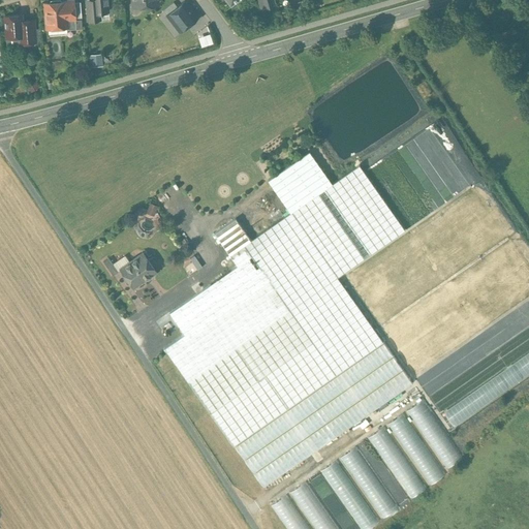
[(106,0),(92,0),(93,6),(94,21),(100,20),(100,12),(109,12),(106,0)]
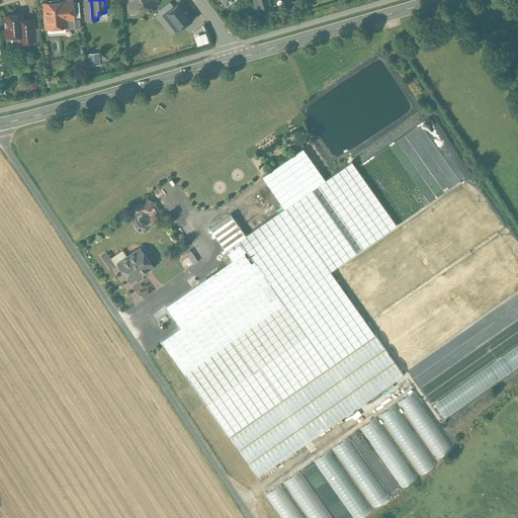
[(130,0),(131,5),(133,7),(137,6),(140,9),(144,8),(146,6),(152,5),(155,2),(154,0),(130,0)]
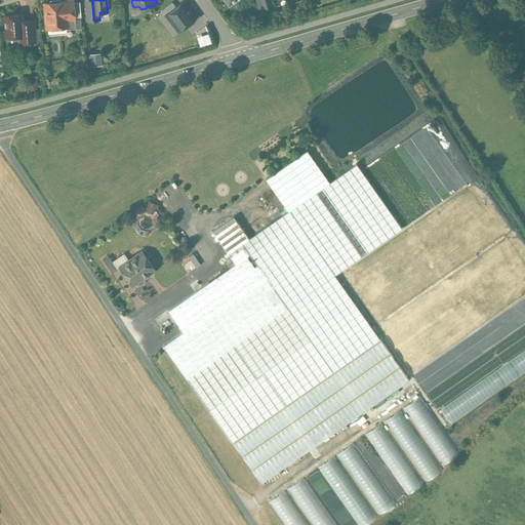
[(269,0),(260,0),(261,3),(257,5),(259,10),(272,7),(269,0)]
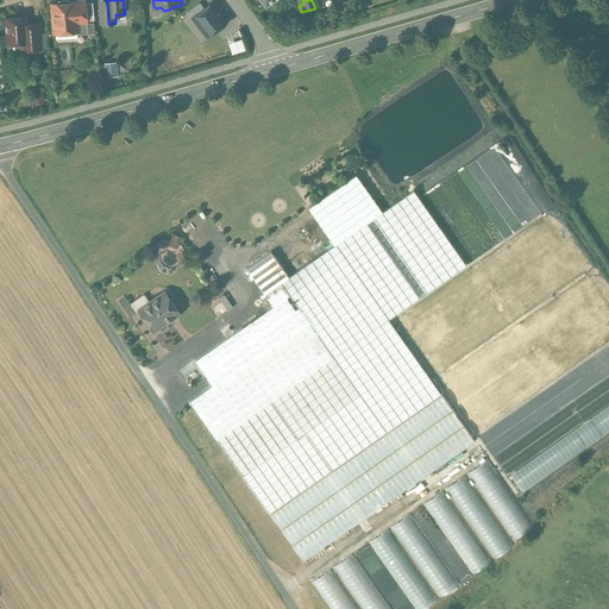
[(85,1),(74,2),(75,11),(76,11),(76,22),(87,20),(85,2),(85,1)]
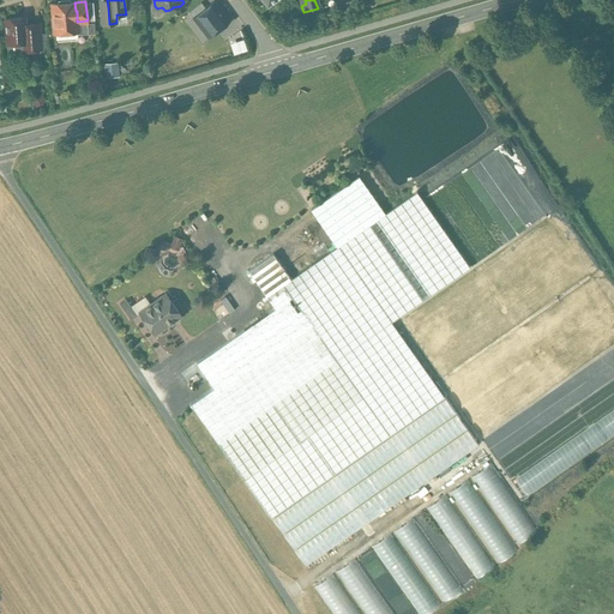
[(74,2),(52,4),(54,34),(78,32),(78,29),(88,28),(88,22),(88,20),(77,22),(77,11),(76,11),(74,2)]
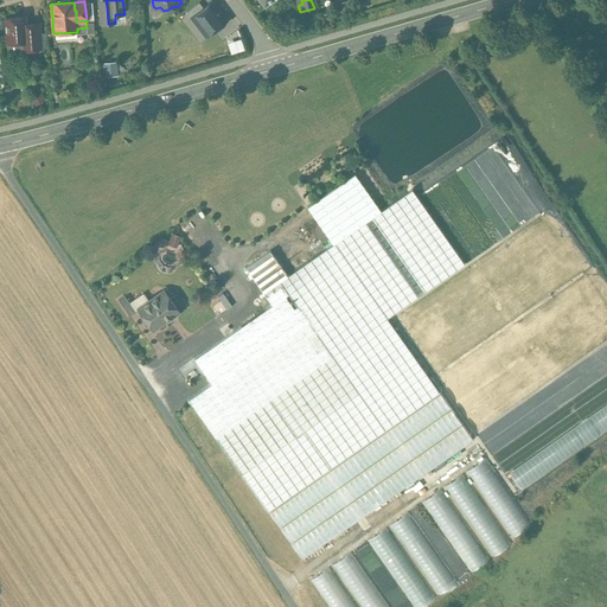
[(212,2),(192,18),(206,37),(227,21),(212,2)]
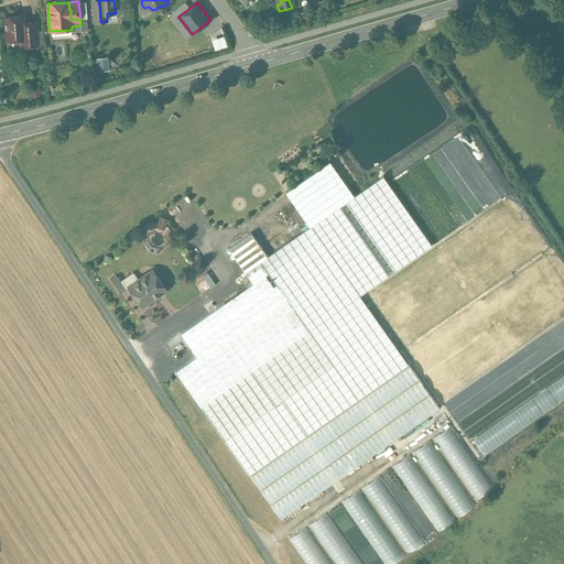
[(23,15),(4,18),(7,41),(20,40),(24,39),(23,23),(23,15)]
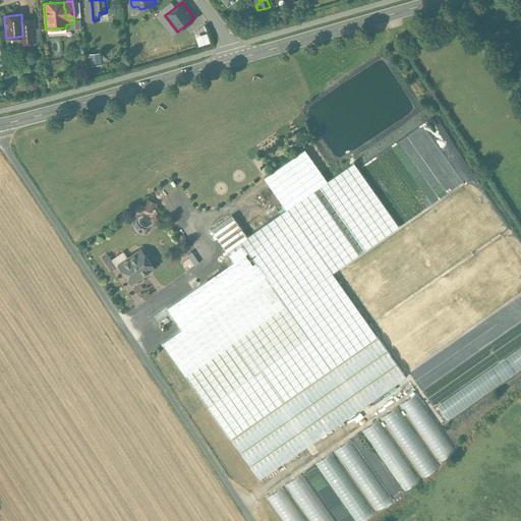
[(34,20),(21,21),(22,36),(18,37),(19,44),(36,42),(34,20)]
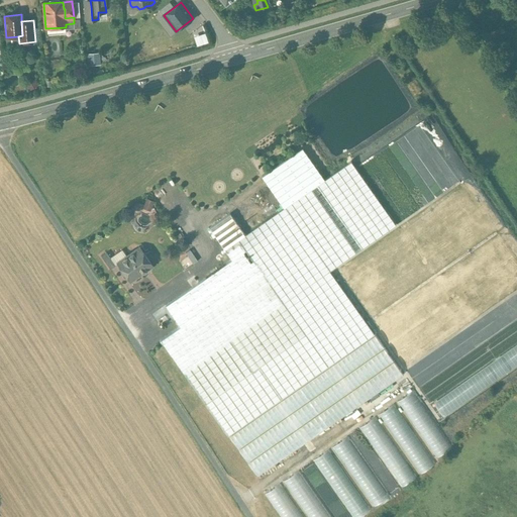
[(99,54),(87,55),(88,68),(100,67),(99,54)]
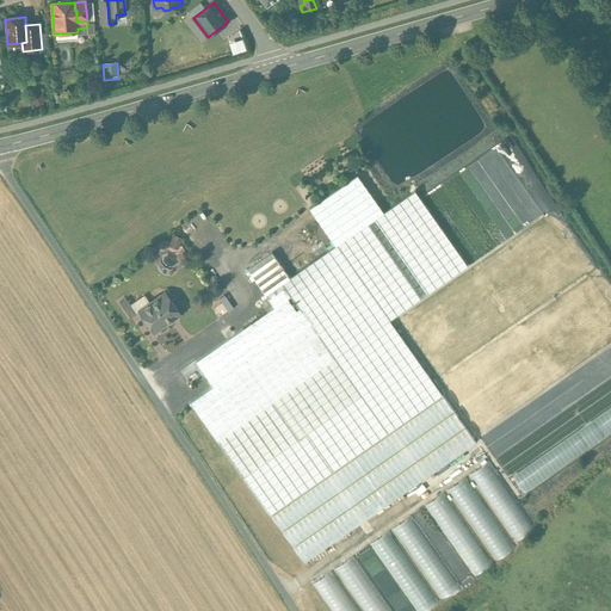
[(213,387),(190,402),(304,563),(476,443),(389,320),(468,265),(415,190),(383,213),(357,176),(308,210),(334,247),(289,278),(271,252),(247,270),(273,307),(196,362),(213,387)]
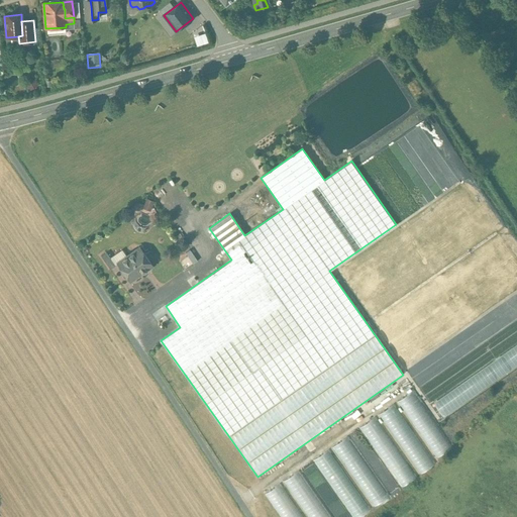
[(153,202),(146,199),(143,206),(151,209),(153,202)]
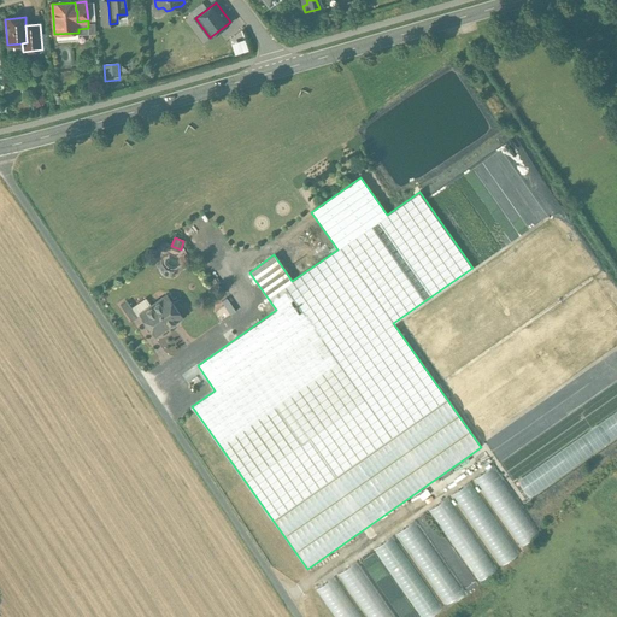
[(166,295),(141,315),(156,335),(182,317),(166,295)]
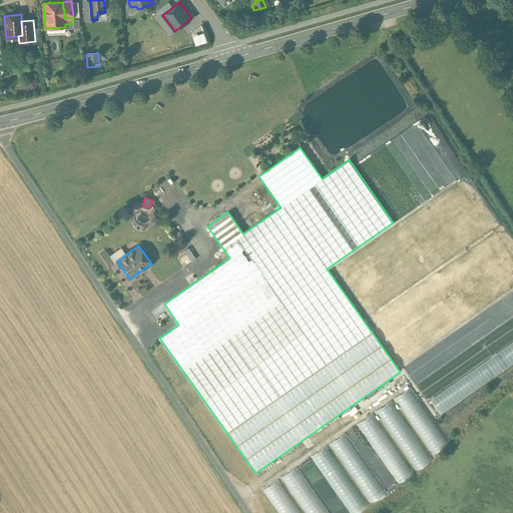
[(184,266),(196,260),(189,246),(177,253),(184,266)]
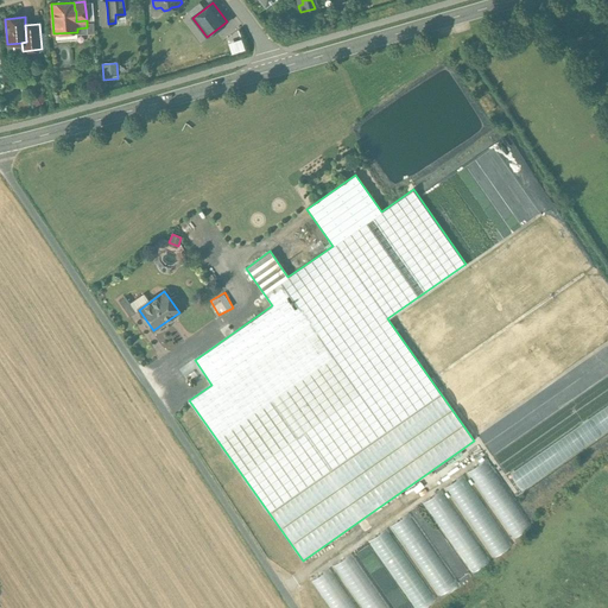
[(135,312),(125,297),(119,302),(130,317),(135,312)]
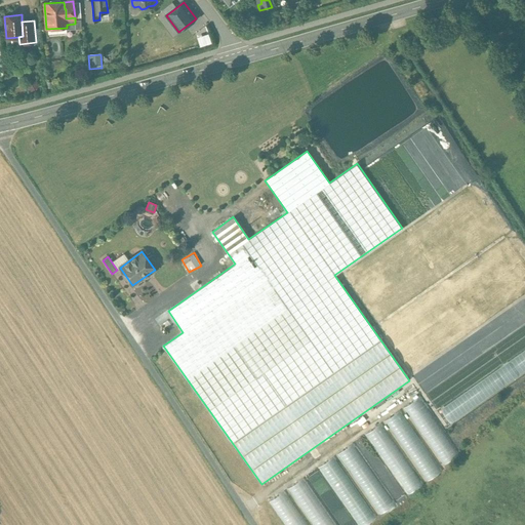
[(478,384),(440,407),(450,422),(505,388),(499,381),(502,379),(505,382),(524,369),(524,352),(477,382),(478,384)]
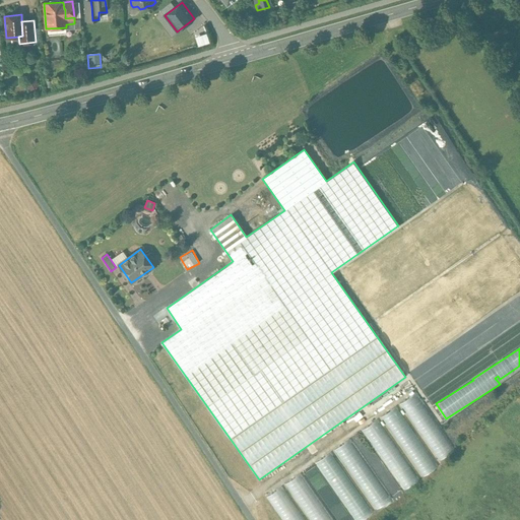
[(402,401),(437,461),(452,452),(417,392),(402,401)]
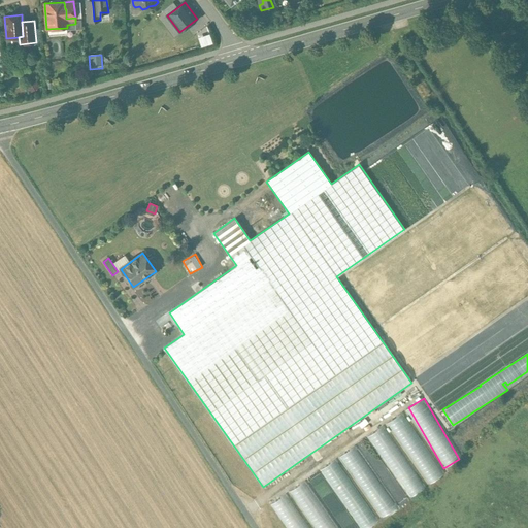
[(444,473),(402,411),(388,422),(429,484),(444,473)]
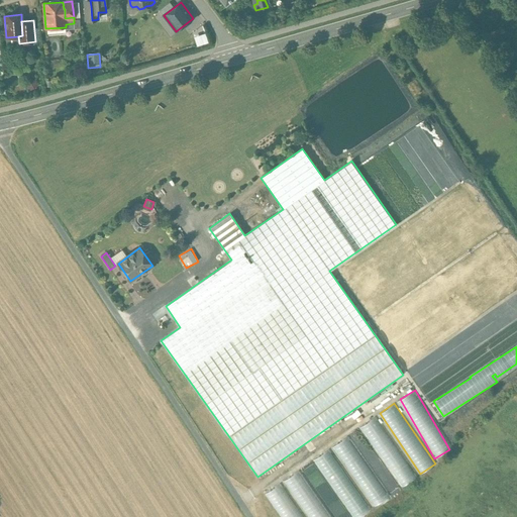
[(360,426),(400,488),(416,478),(377,416),(360,426)]
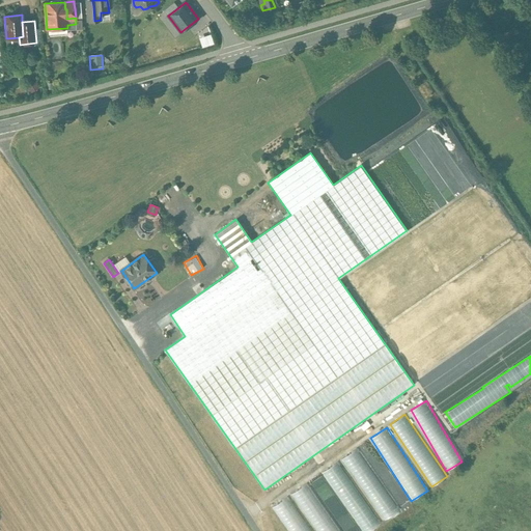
[(343,456),(383,521),(398,511),(359,447),(343,456)]
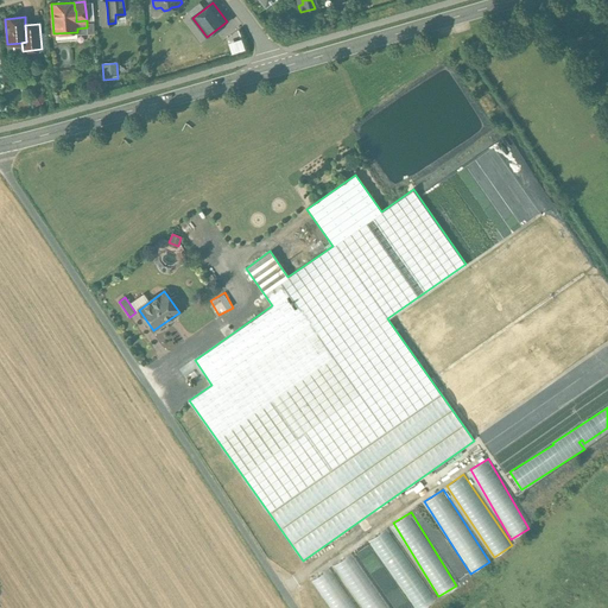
[(371,534),(308,578),(328,607),(365,607),(378,599),(384,607),(409,589),(371,534)]
